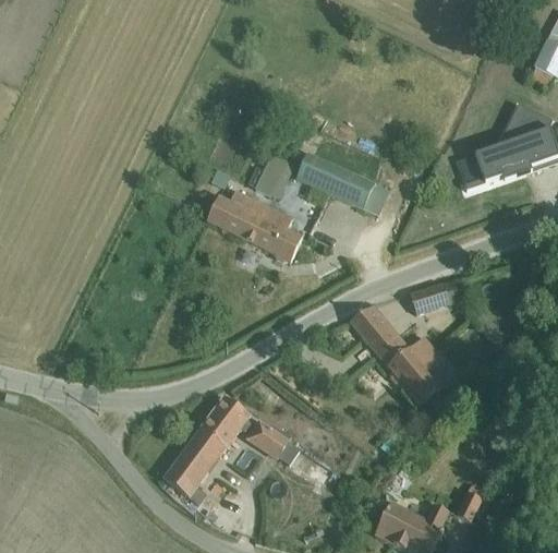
[(536,67),(531,79),(549,88),(557,71),(557,17),(534,65),(536,67)]
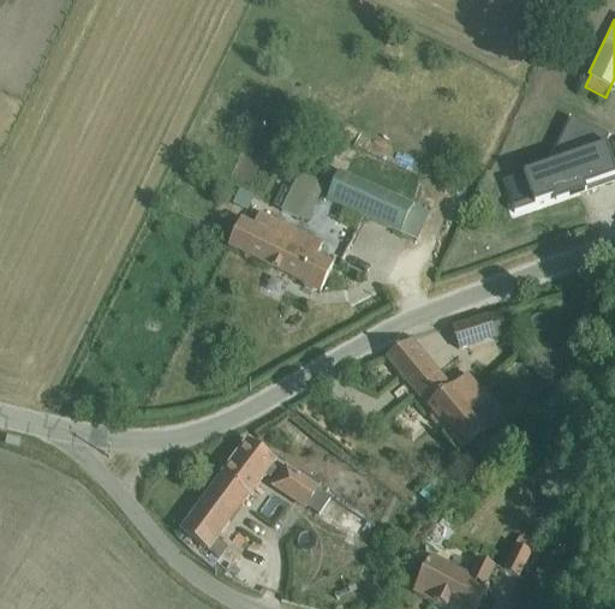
[(607,149),(609,148),(605,139),(609,132),(572,114),(549,161),(524,169),(532,196),(512,202),(514,209),(554,195),(585,184),(598,179),(593,165),(604,142),(607,149)]
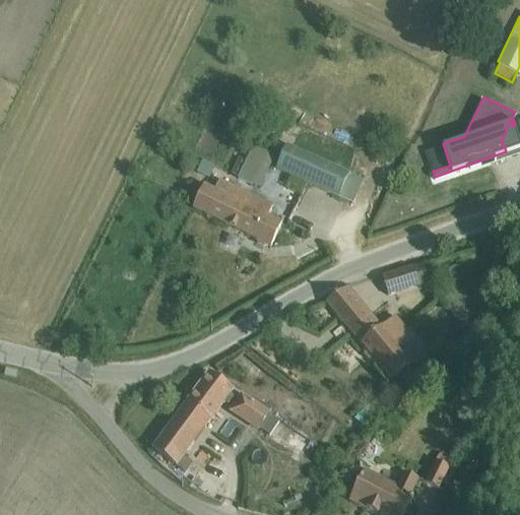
[(502,139),(506,151),(519,146),(519,139),(515,125),(513,126),(511,120),(502,139)]
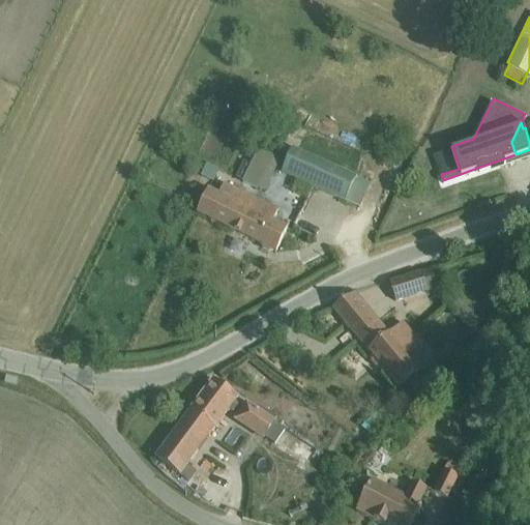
[(258,145),(242,177),(264,187),(280,156),(258,145)]
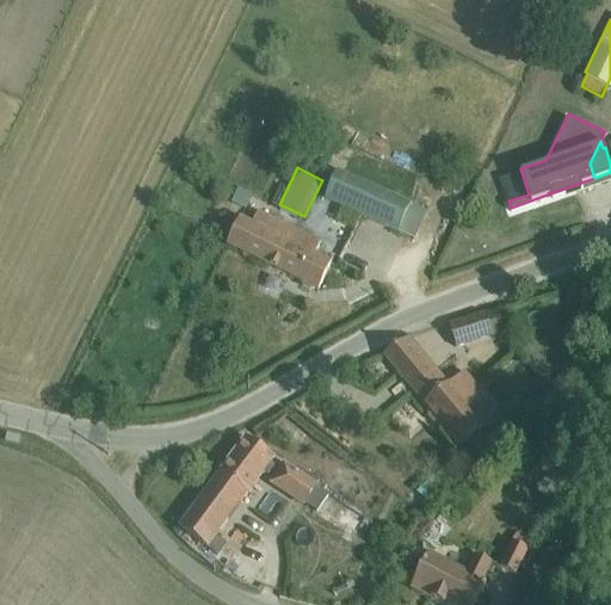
[(399,228),(411,201),(337,167),(325,195),(399,228)]
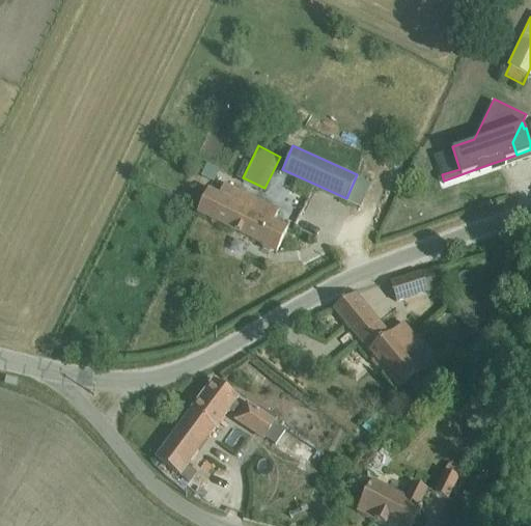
[(530,149),(516,155),(505,159),(506,163),(530,155),(530,149)]
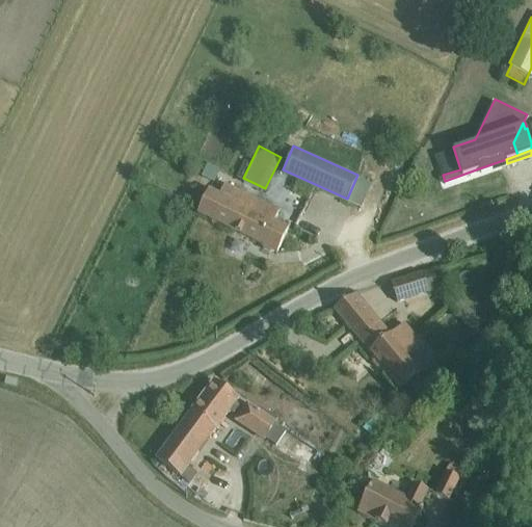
[(506,159),(479,168),(481,173),(507,163),(506,159)]
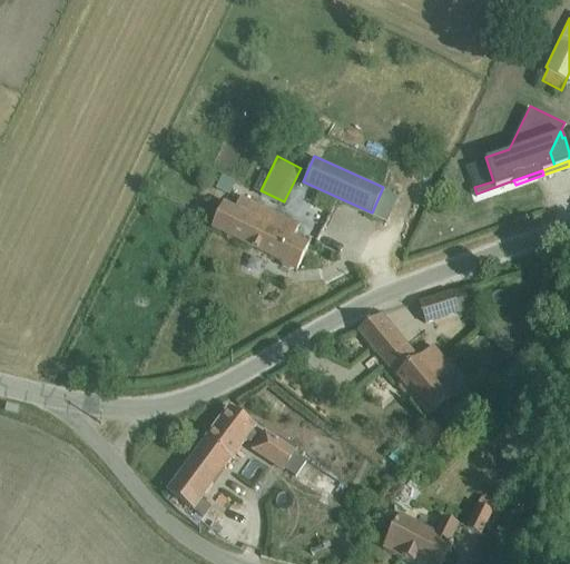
[(223,171),(215,185),(229,191),(236,178),(223,171)]
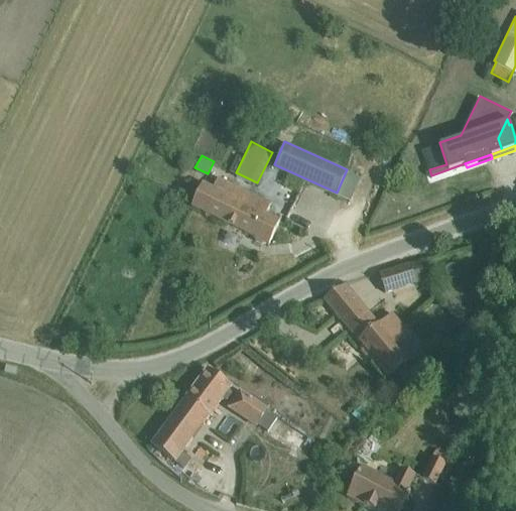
[(347,169),(337,193),(350,199),(361,175),(347,169)]
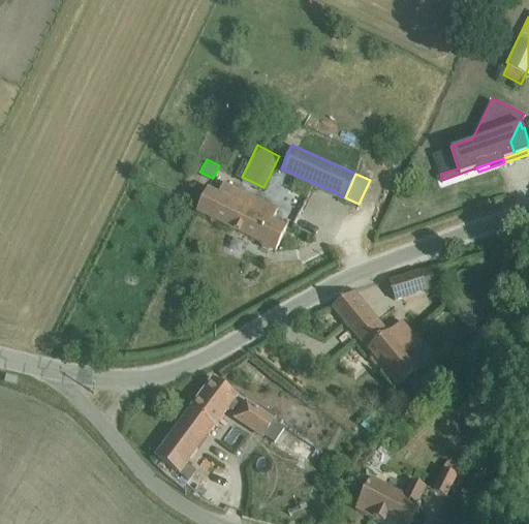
[(208,185),(196,208),(259,239),(261,243),(268,246),(272,245),(276,247),(287,224),(273,217),(278,206),(223,180),(218,190),(208,185)]
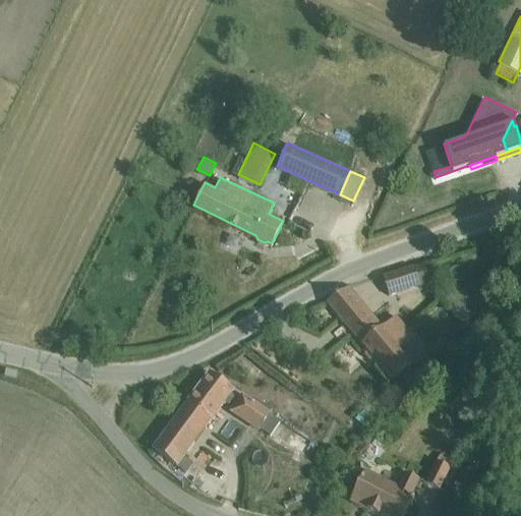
[(413,265),(383,274),(389,293),(428,281),(423,263),(413,266),(413,265)]
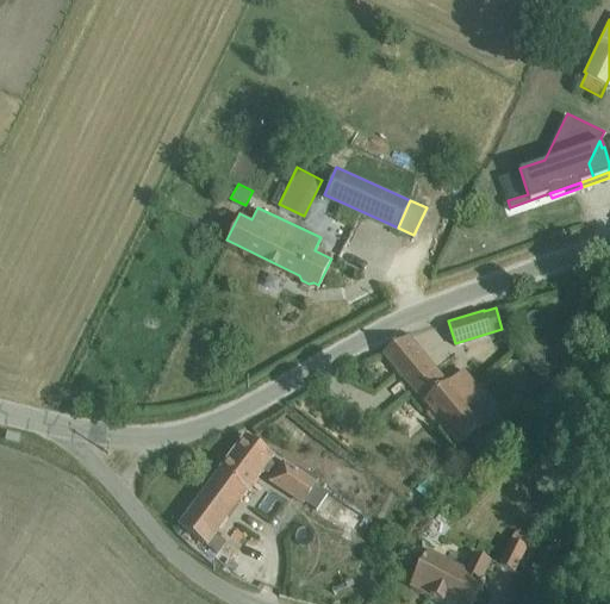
[(409,332),(383,350),(427,403),(427,411),(431,417),(437,416),(459,443),(485,423),(470,402),(484,391),(464,367),(449,379),(409,332)]
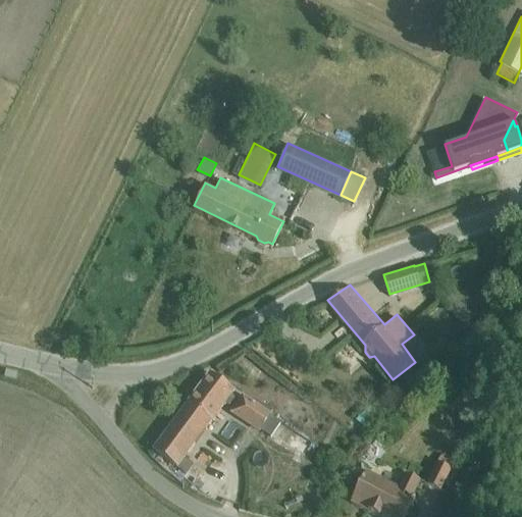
[(177,464),(185,454),(224,401),(229,402),(235,396),(232,391),(236,388),(209,370),(153,447),(177,464)]
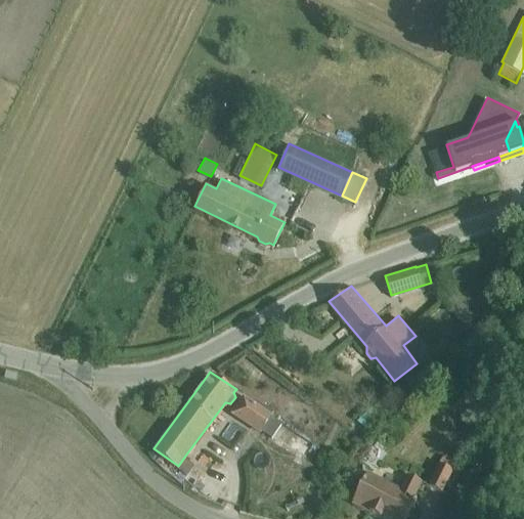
[(391,386),(374,401),(384,413),(401,397),(391,386)]
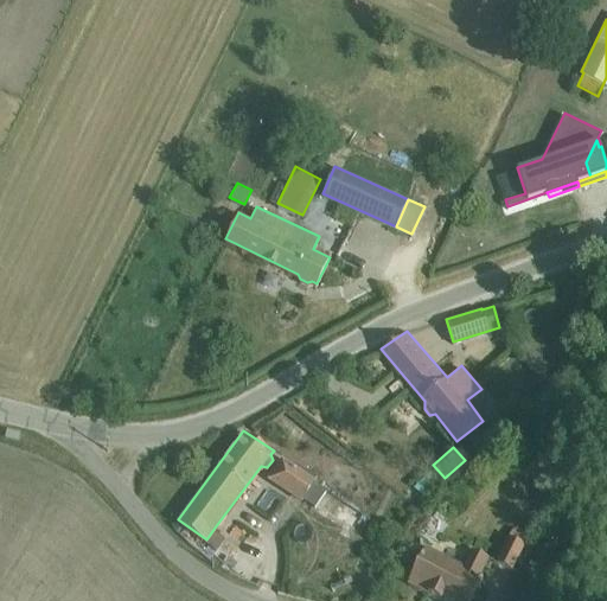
[(282,456),(269,475),(314,505),(326,487),(282,456)]
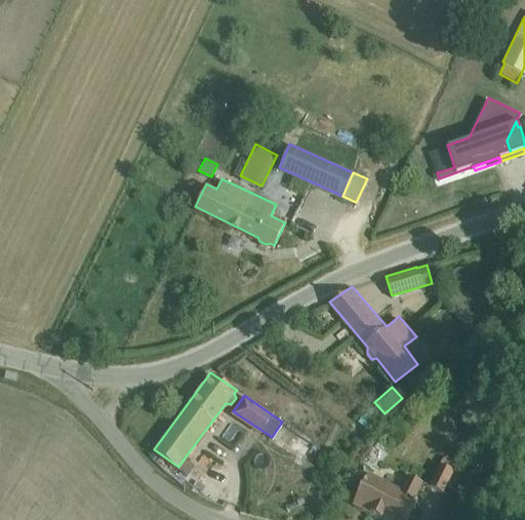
[(369,403),(356,420),(370,431),(382,414),(369,403)]
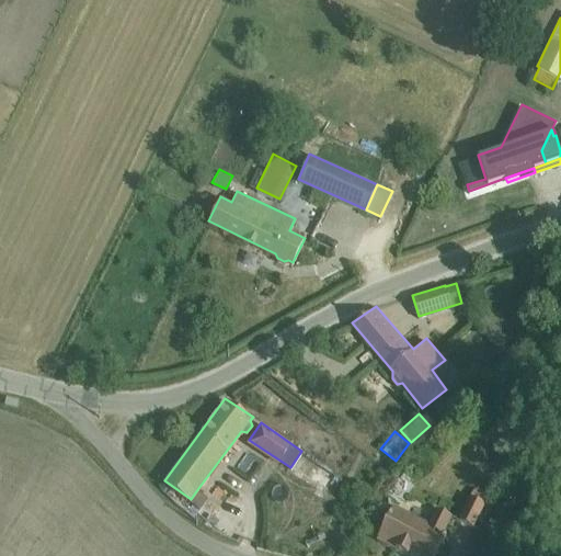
[(474,486),(459,517),(473,524),(489,492),(474,486)]
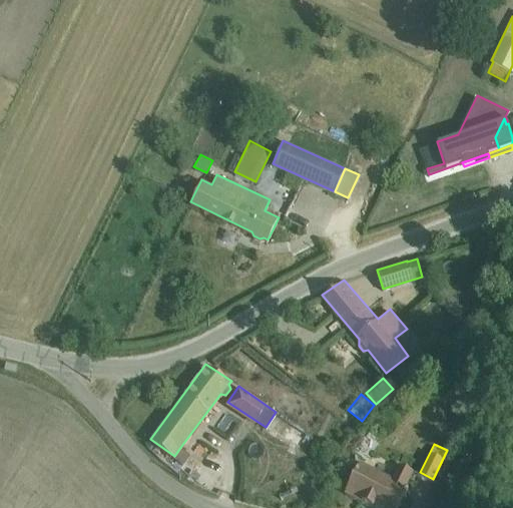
[(181,446),(174,456),(182,462),(189,452),(181,446)]
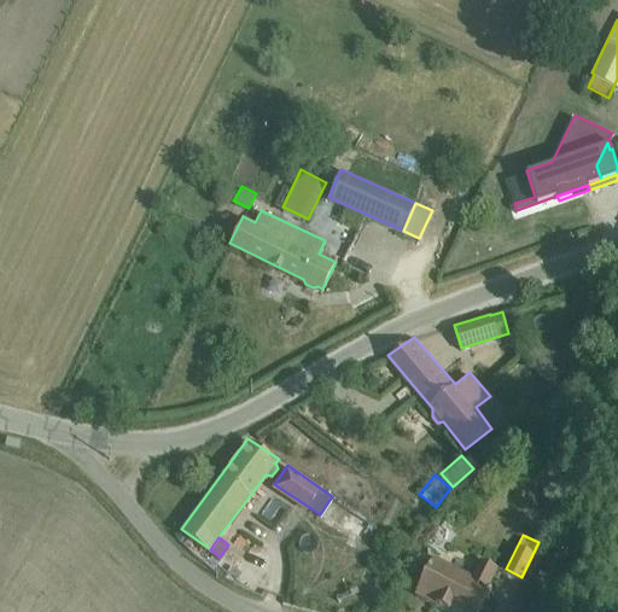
[(432,554),(415,590),(458,611),(476,611),(499,565),(481,557),(472,572),(432,554)]
